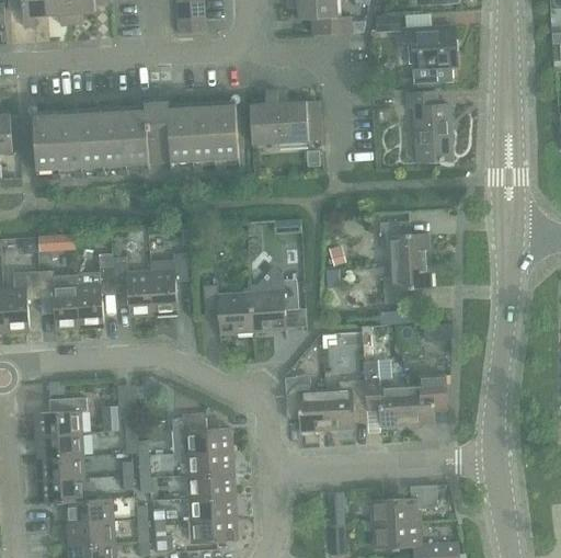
[(21,0),(22,8),(23,24),(35,23),(34,13),(46,12),(45,0),(21,0)]
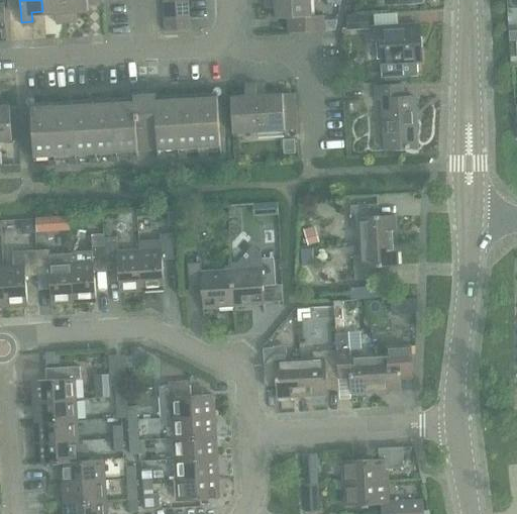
[(55,20),(65,19),(64,0),(41,0),(42,11),(55,10),(55,20)]
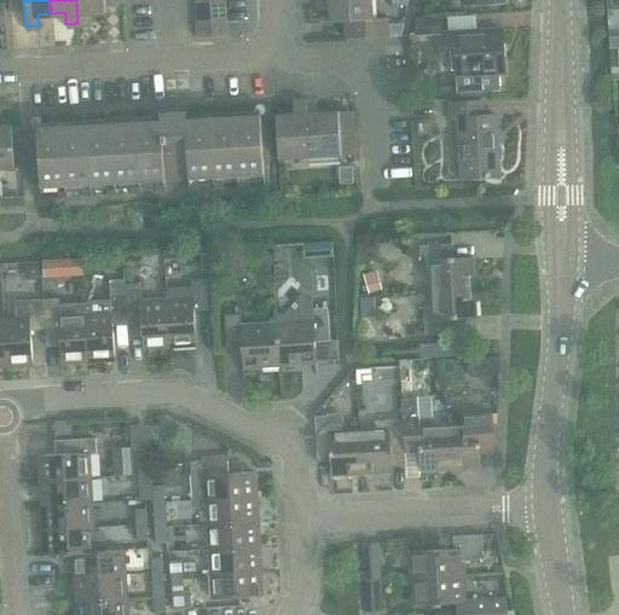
[(76,0),(77,23),(91,22),(90,11),(104,10),(104,4),(104,0),(76,0)]
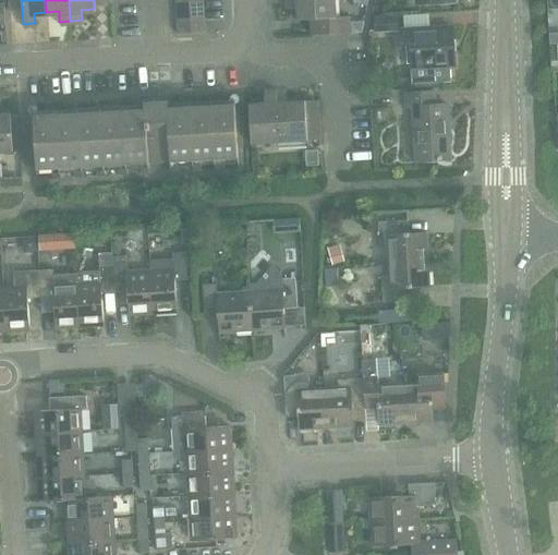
[(203,15),(202,0),(176,2),(176,17),(203,15)]
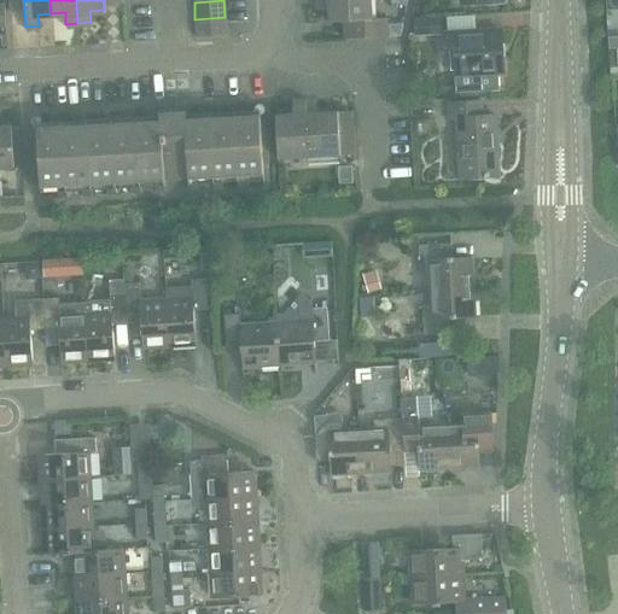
[(372,16),(369,0),(316,0),(318,9),(328,7),(330,22),(344,21),(345,39),(388,35),(388,22),(386,15),(372,16)]
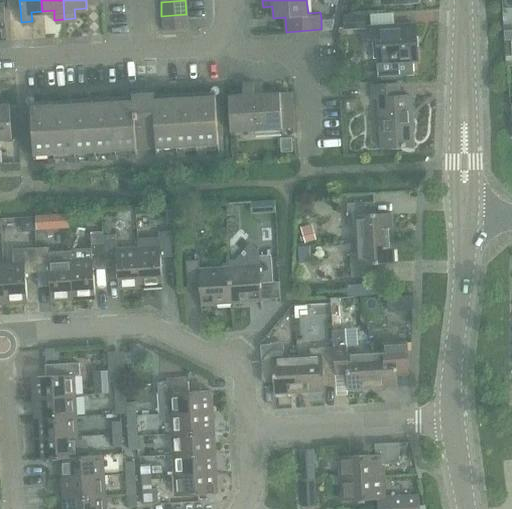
[(342,13),(342,16),(343,27),(364,26),(363,12),(342,13)]
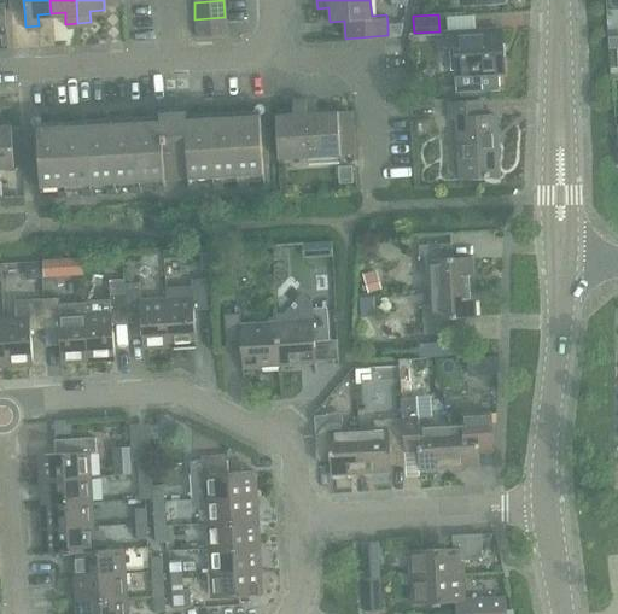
[(225,35),(225,17),(194,19),(196,36),(225,35)]
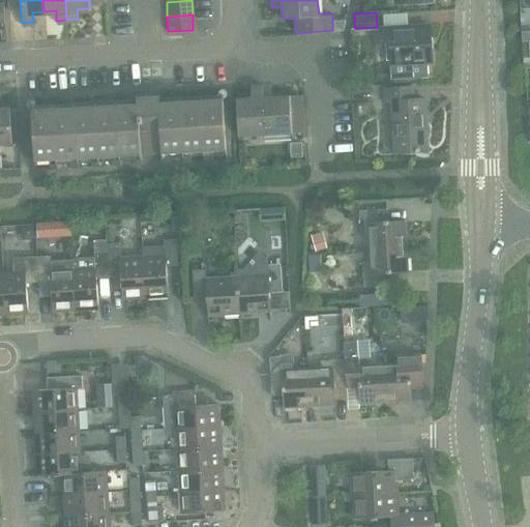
[(346,19),(332,19),(332,30),(344,30),(346,19)]
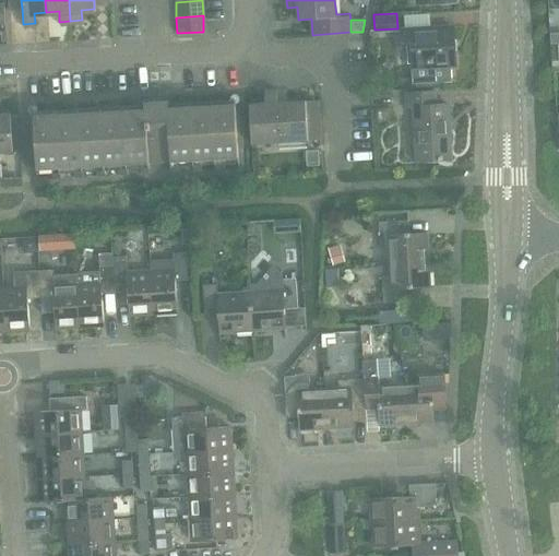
[(437,66),(453,64),(451,26),(402,28),(402,44),(412,43),(413,63),(437,62),(437,66)]
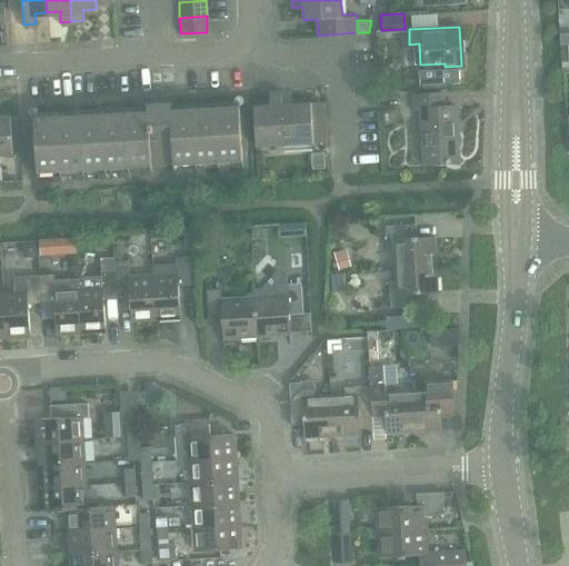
[(256,144),(290,141),(288,102),(282,103),(281,89),(269,90),(269,103),(253,105),(256,144)]
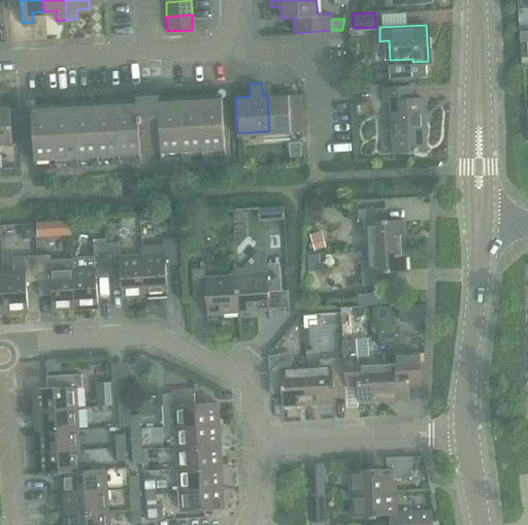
[(393,151),(425,149),(422,97),(411,98),(410,85),(383,86),(384,100),(390,100),(393,151)]
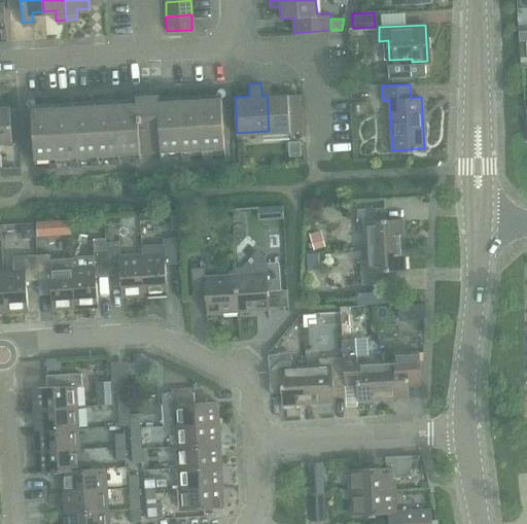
[(269,131),(302,129),(300,93),(267,95),(269,131)]
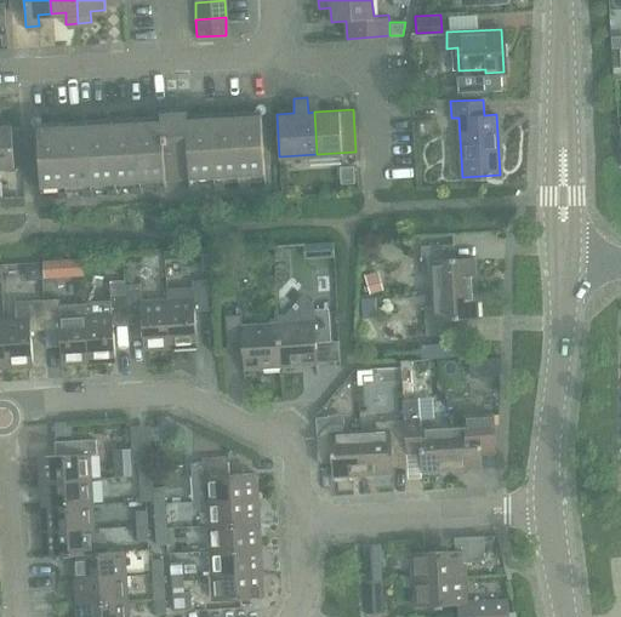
[(265,172),(261,115),(188,119),(187,112),(159,114),(160,121),(38,129),(41,184),(57,184),(58,196),(68,196),(67,183),(81,183),(81,195),(92,194),(91,182),(106,181),(107,194),(117,193),(115,181),(131,180),(131,192),(141,192),(141,180),(155,178),(155,190),(166,190),(165,178),(189,176),(189,188),(200,188),(199,176),(214,175),(215,187),(224,187),(223,175),(238,173),(239,186),(249,184),(249,173),(265,172)]
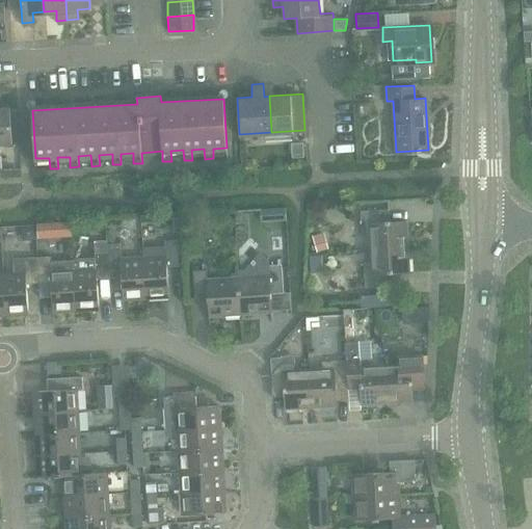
[(0,142),(10,142),(8,106),(0,106),(0,142)]
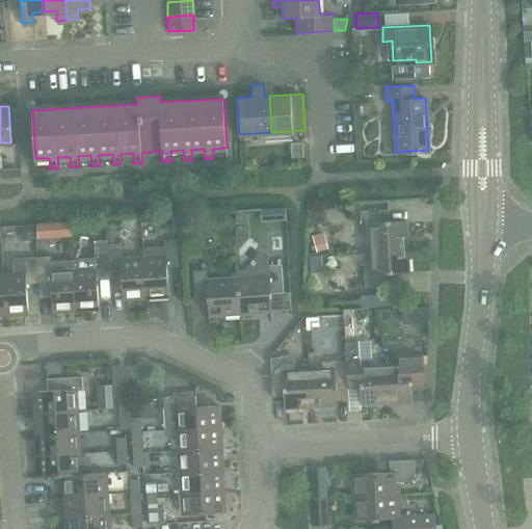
[(303,139),(291,139),(292,155),(304,154),(303,139)]
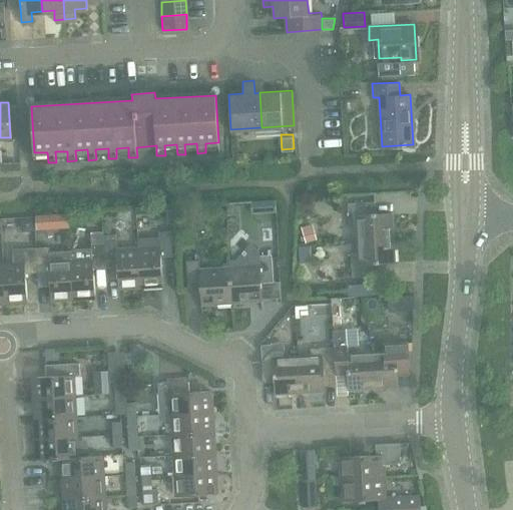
[(275,197),(266,198),(267,210),(276,210),(275,197)]
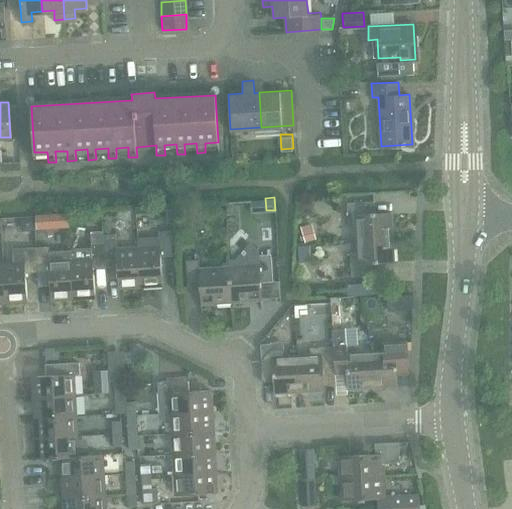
[(355,226),(355,239),(391,237),(390,212),(374,213),(373,201),(346,202),(347,226),(355,226)]
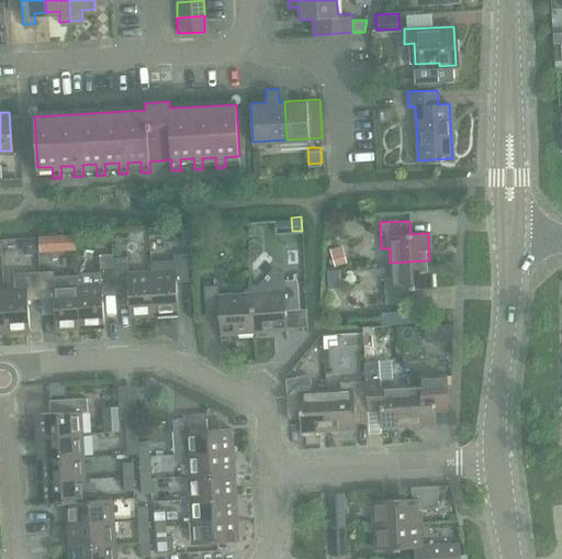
[(51,234),(37,234),(37,237),(38,250),(52,249),(51,235),(51,234)]
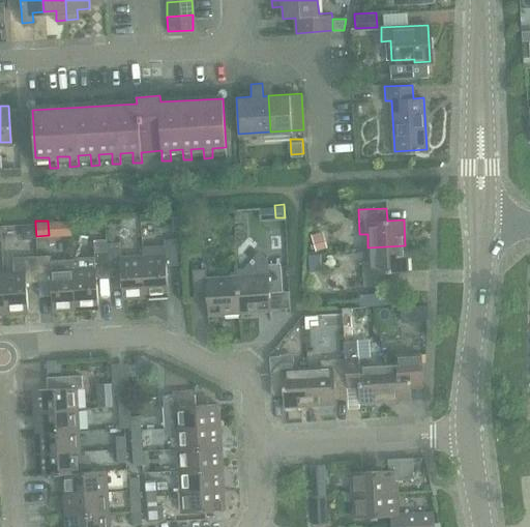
[(35,224),(21,225),(22,236),(22,238),(36,238),(36,236),(35,224)]
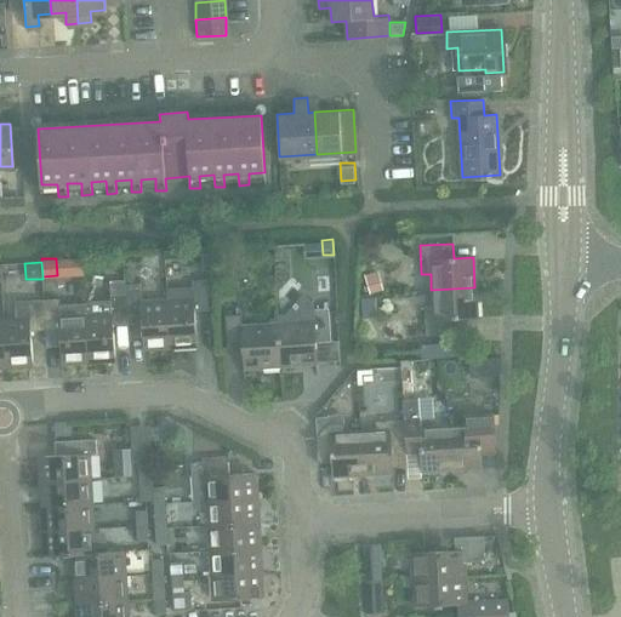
[(376,269),(363,273),(369,292),(382,289),(376,269)]
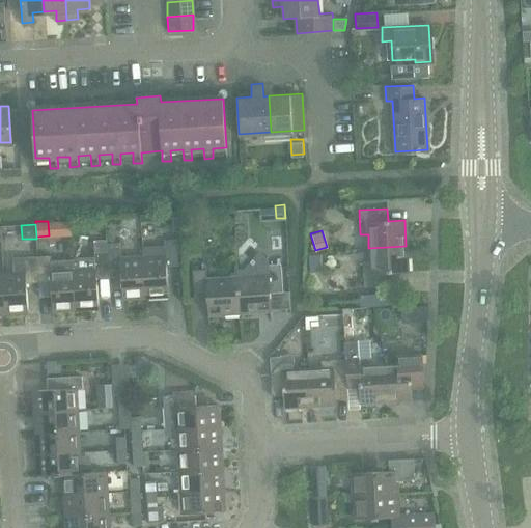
[(166,255),(143,256),(146,297),(169,295),(167,266),(179,265),(178,239),(165,240),(166,255)]
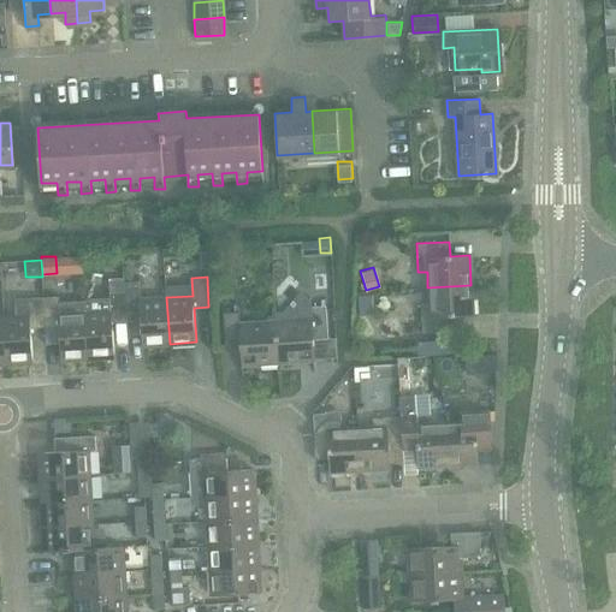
[(143,345),(170,344),(166,297),(141,298),(140,281),(125,283),(125,292),(128,322),(142,321),(143,345)]
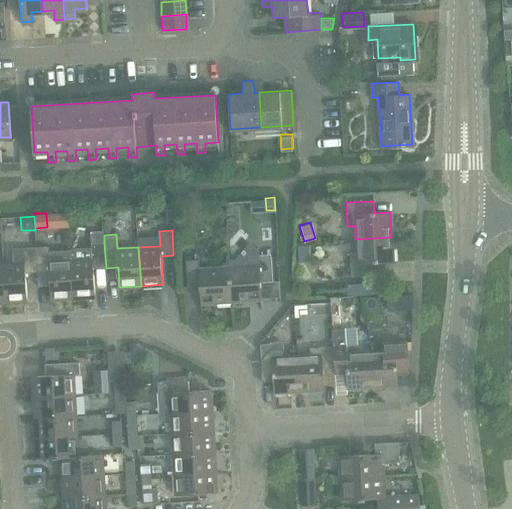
[(393,261),(391,237),(355,239),(356,252),(349,253),(350,276),(377,274),(377,262),(393,261)]
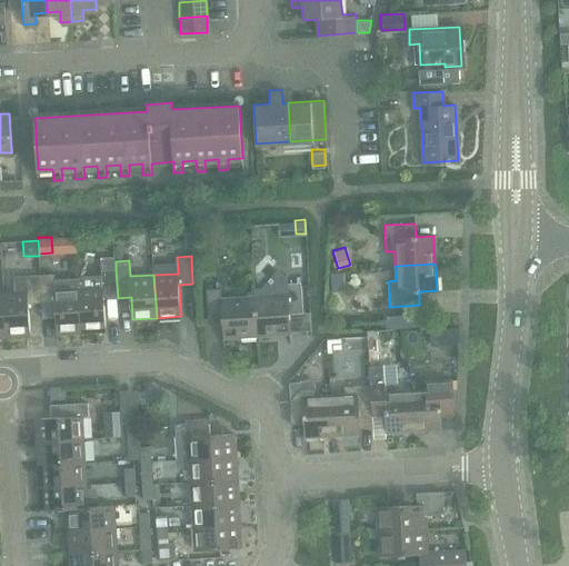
[(289,314),(303,313),(301,283),(288,284),(287,275),(285,275),(277,268),(261,286),(253,286),(253,295),(255,295),(257,337),(291,335),(289,314)]
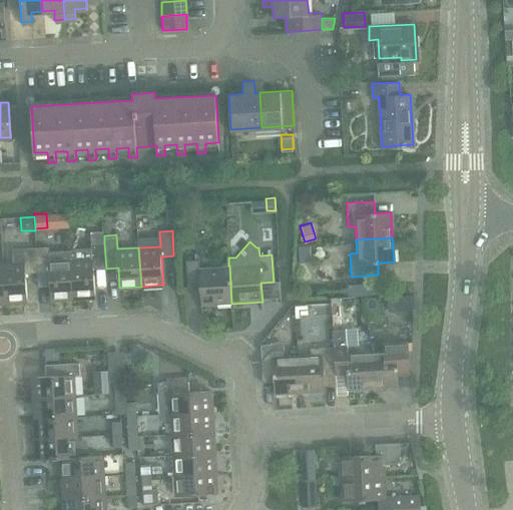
[(92,247),(70,248),(73,299),(95,298),(94,269),(106,269),(104,243),(91,243),(92,247)]
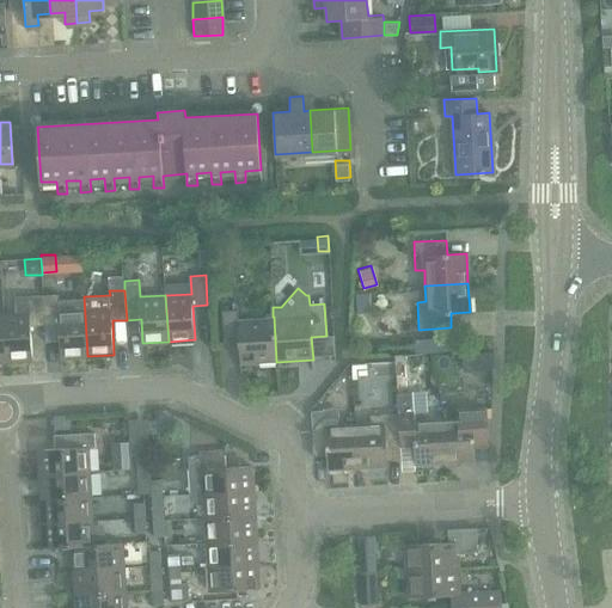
[(60,294),(43,295),(46,325),(60,324),(61,358),(87,356),(84,296),(60,298),(60,294)]
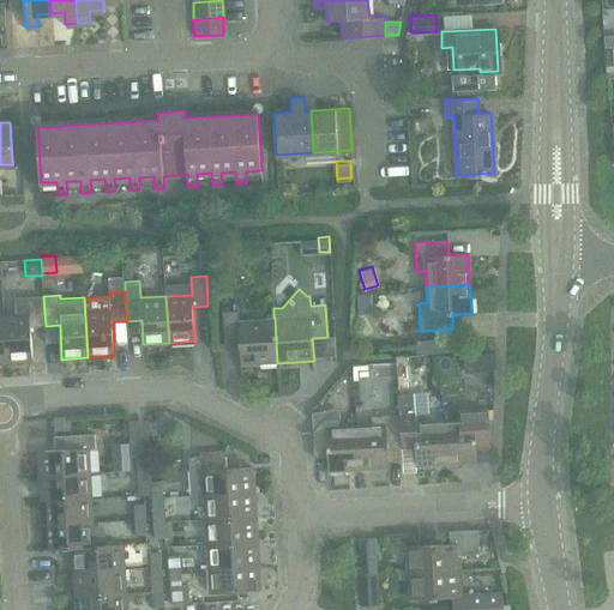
[(18,315),(4,316),(7,362),(34,361),(31,326),(46,326),(43,296),(17,297),(18,315)]
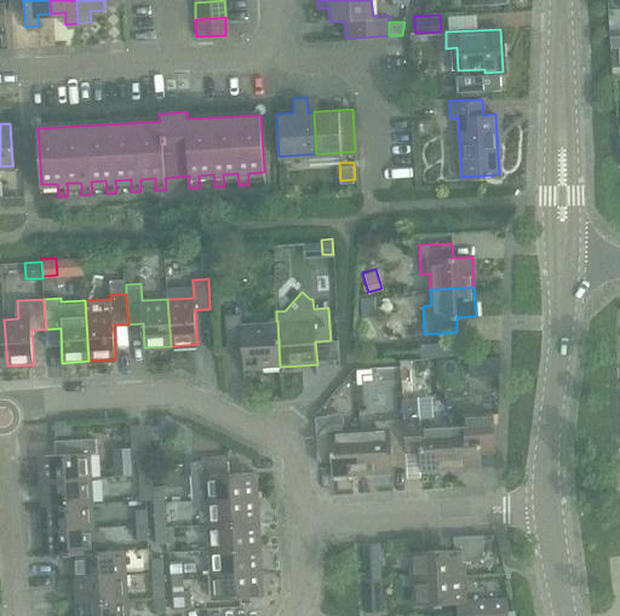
[(244,369),(280,367),(277,321),(276,321),(241,323),(241,314),(225,315),(227,347),(242,346),(244,369)]
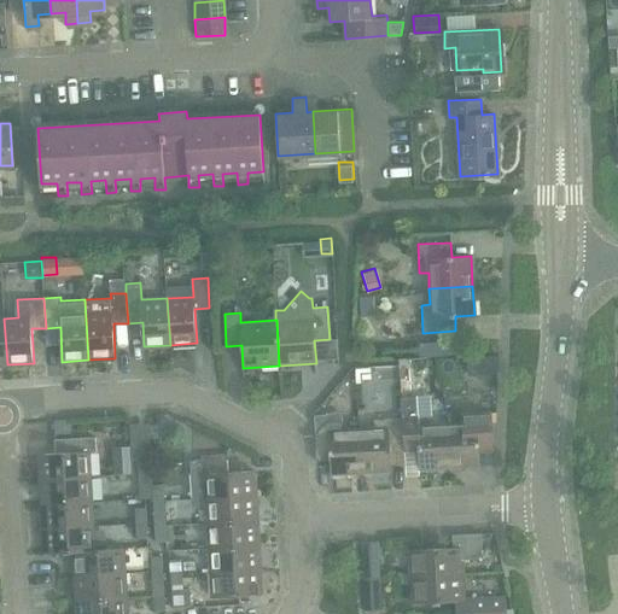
[(453,338),(419,340),(420,354),(454,352),(453,338)]
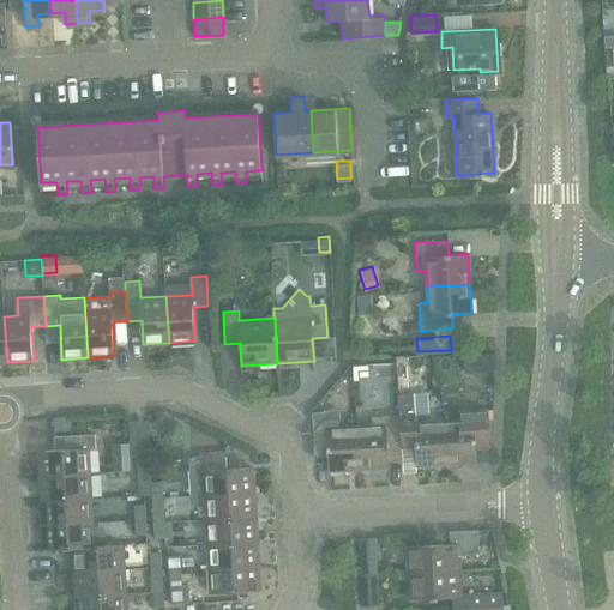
[(413,394),(398,396),(397,396),(398,416),(401,448),(415,447),(416,466),(445,464),(443,422),(428,422),(427,414),(414,415),(413,394)]
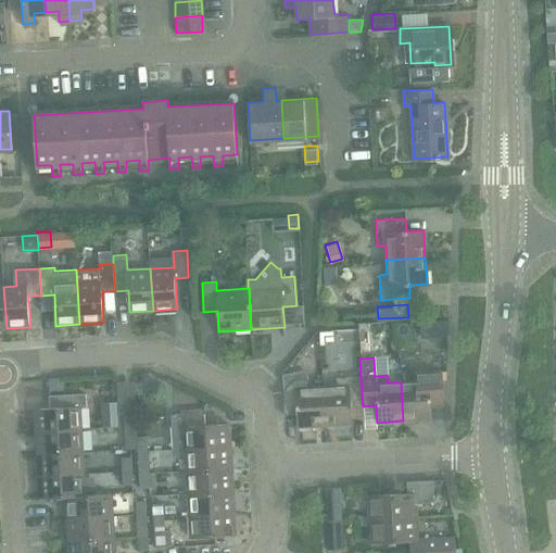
[(292,372),(282,372),(283,391),(292,380),(292,372)]
